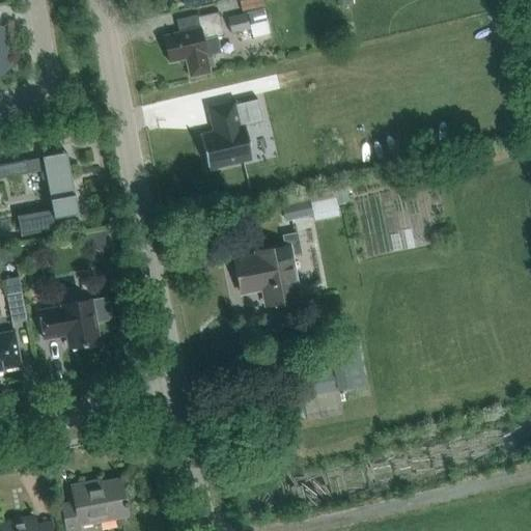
[(263,7),(261,0),(243,0),(239,1),(241,12),(263,7)]
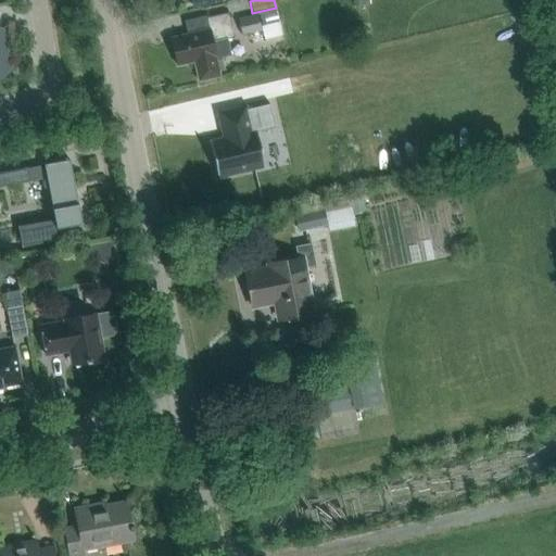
[(276,9),(237,20),(240,35),(261,29),(261,27),(279,22),(276,9)]
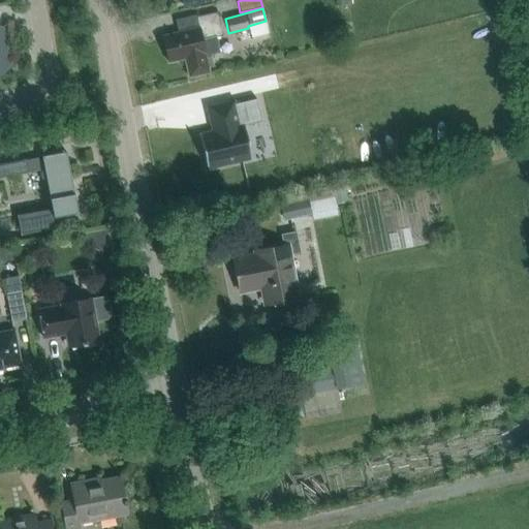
[(198,27),(162,35),(168,62),(185,58),(189,76),(209,72),(208,66),(213,65),(210,54),(219,52),(215,36),(222,34),(217,11),(196,17),(198,27)]
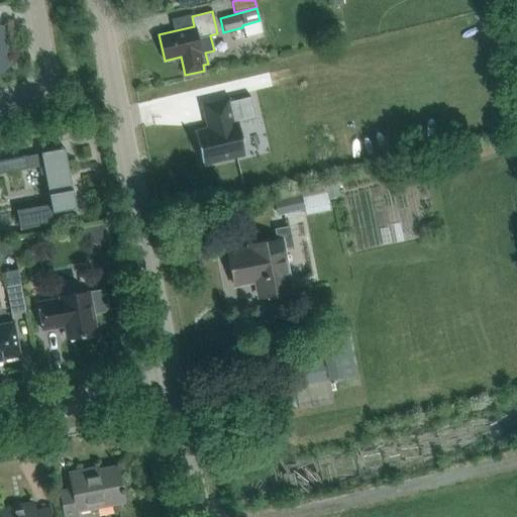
[(0,70),(3,70),(3,69),(8,65),(7,58),(2,30),(2,26),(0,25),(0,70)]
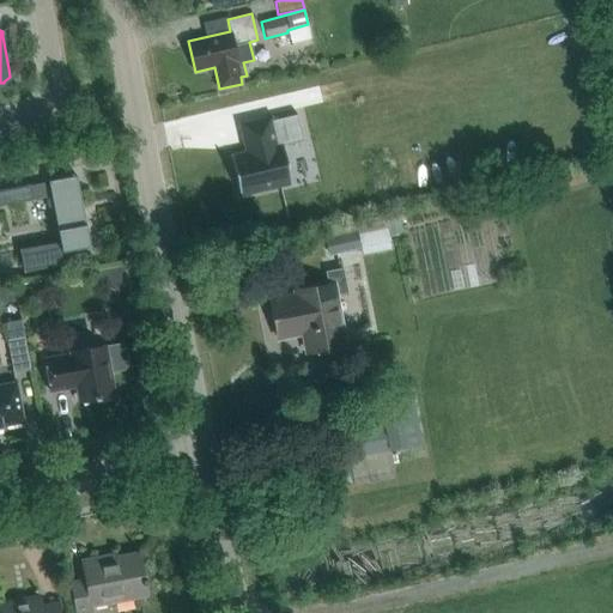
[(240,194),(291,182),(283,146),(304,141),(297,114),(271,121),(271,117),(241,125),(248,153),(231,157),(240,194)]
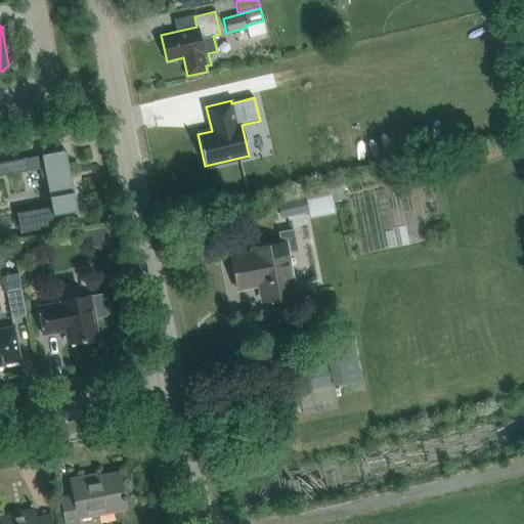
[(49,208),(17,214),(20,231),(52,225),(50,214),(52,214),(52,215),(77,210),(66,149),(41,155),(42,158),(40,159),(40,156),(26,159),(28,170),(42,167),(41,163),(43,163),(51,209),(49,209),(49,208)]
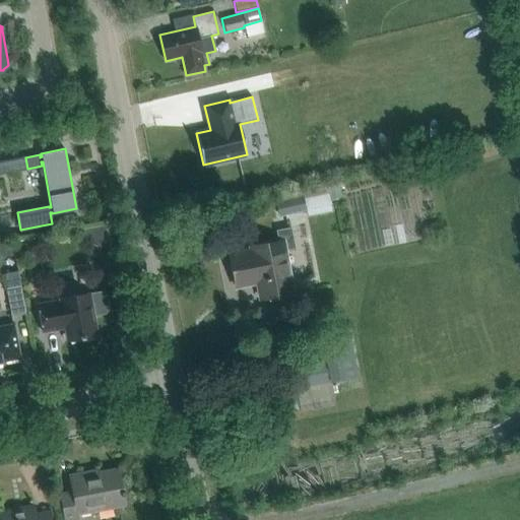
[(303,197),(281,202),(283,213),(305,209),(303,197)]
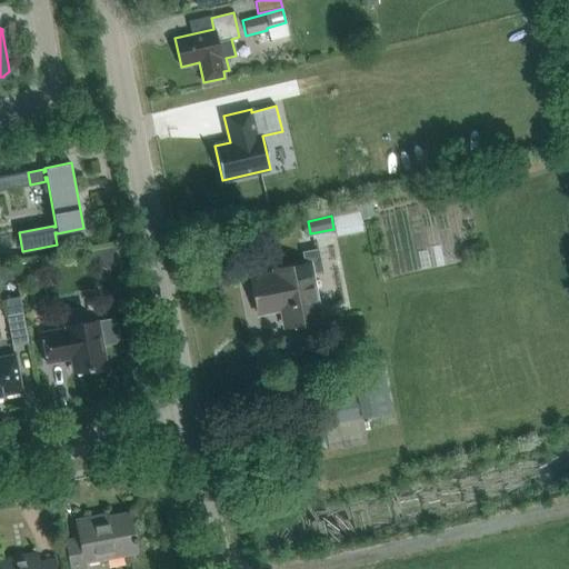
[(302,252),(305,265),(273,271),(275,273),(251,279),(257,308),(271,306),(271,305),(280,302),(285,327),(320,320),(311,275),(322,272),(318,249),(302,252)]
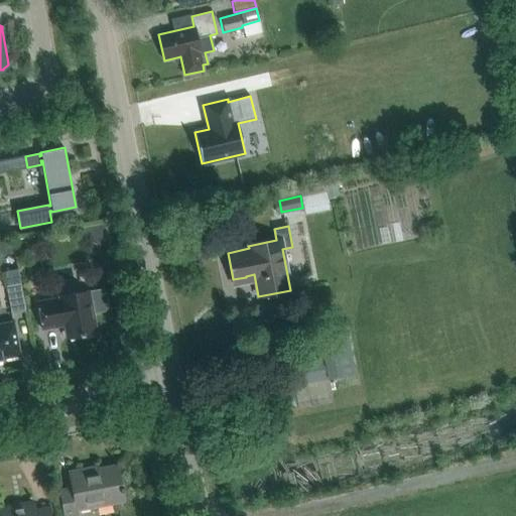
[(17,269),(6,271),(8,285),(20,283),(17,269)]
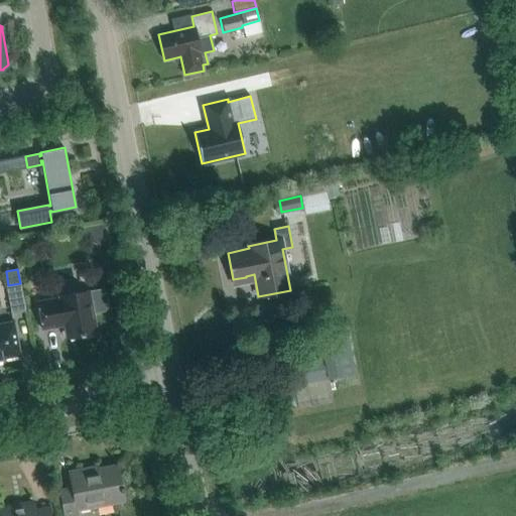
[(8,285),(6,286),(11,313),(25,311),(20,283),(8,285)]
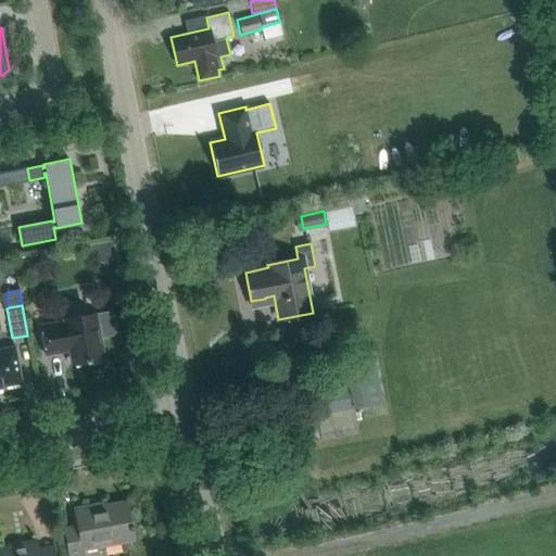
[(63,321),(40,326),(46,355),(62,352),(62,350),(68,349),(72,365),(104,358),(100,337),(112,335),(115,330),(113,315),(108,313),(96,315),(96,314),(63,319),(63,321)]
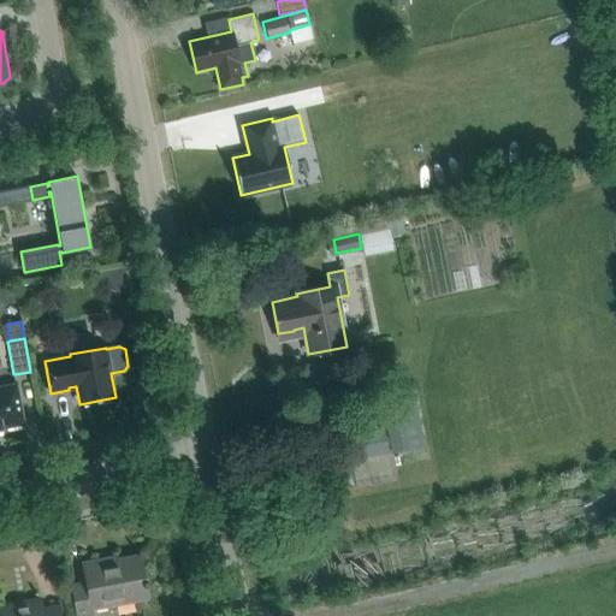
[(0,430),(4,430),(3,428),(23,425),(16,384),(0,386),(0,430)]
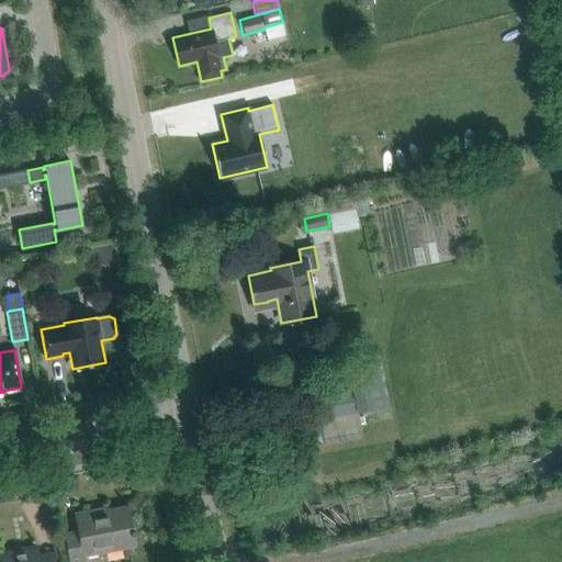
[(315,397),(319,419),(385,407),(377,363),(350,369),(353,390),(315,397)]
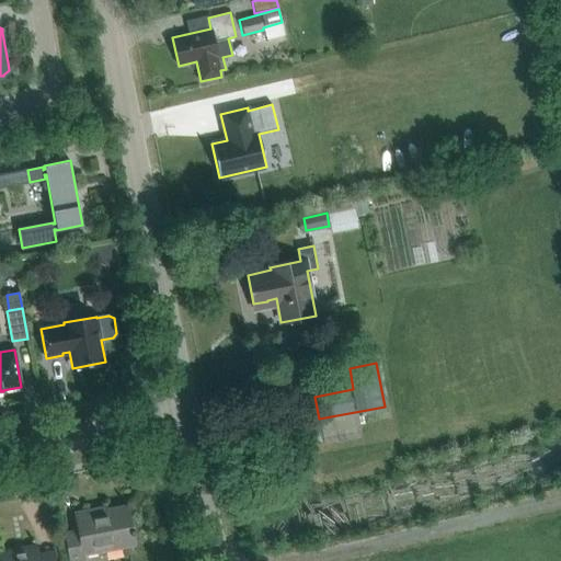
[(78,530),(65,533),(69,560),(83,560),(82,553),(134,544),(126,506),(92,512),(92,510),(75,513),(78,530)]
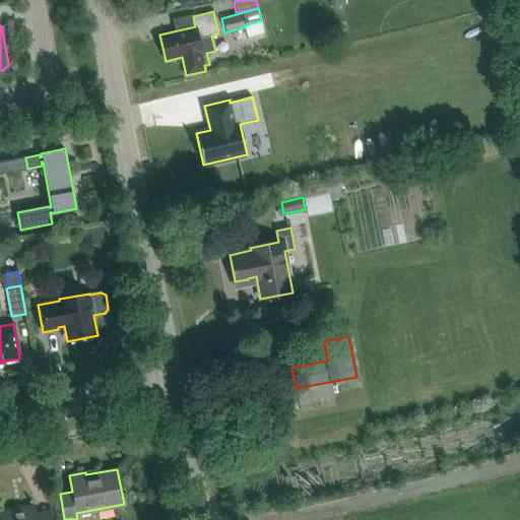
[(51,519),(52,519),(51,519),(37,519),(35,506),(0,512),(0,519),(51,519)]
